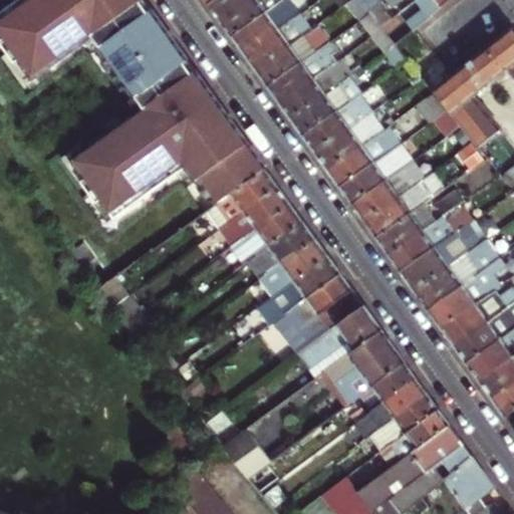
[(146,0),(20,0),(0,15),(0,28),(7,37),(2,40),(18,62),(22,58),(36,76),(93,33),(148,106),(77,158),(91,176),(86,180),(101,201),(106,198),(120,215),(191,163),(201,177),(204,175),(223,198),(265,167),(215,95),(146,0)]
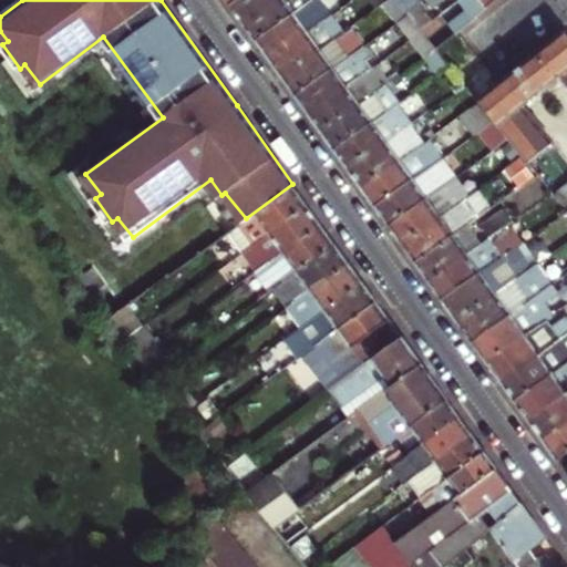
[(232,0),(230,1),(237,10),(243,18),(260,4),(264,8),(275,0),(232,0)]
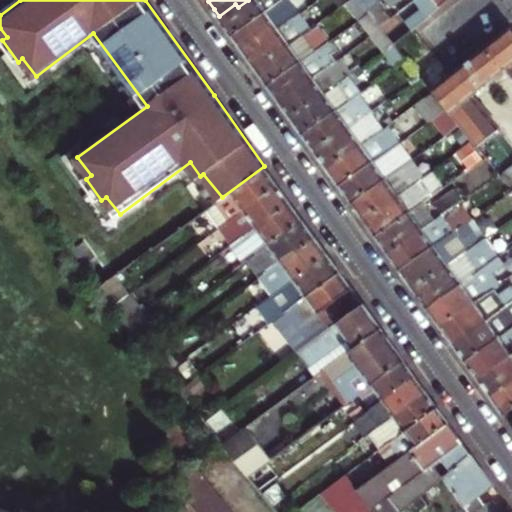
[(235,4),(219,16),(226,26),(231,34),(277,0),(248,0),(238,7),(235,4)]
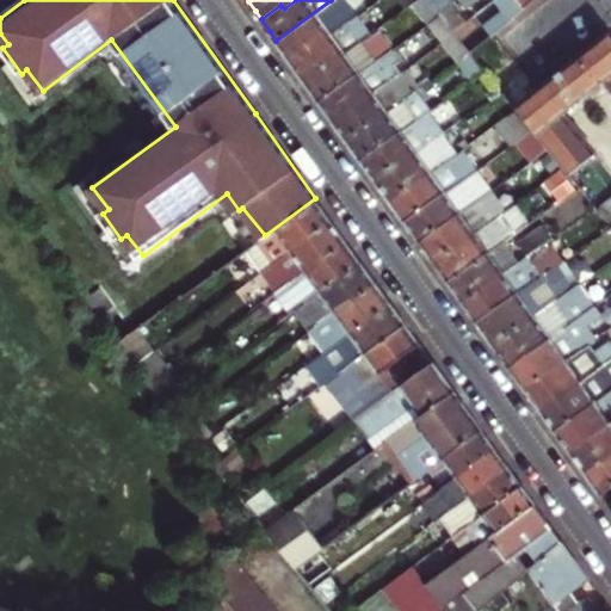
[(346,19),(332,0),(331,0),(276,41),(284,53),(290,60),(346,19)]
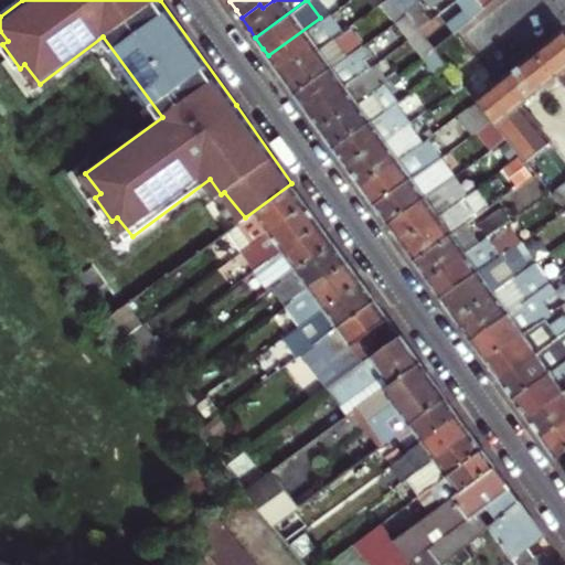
[(418,28),(419,28),(433,17),(426,9),(434,2),(430,0),(416,0),(404,10),(405,11),(418,28)]
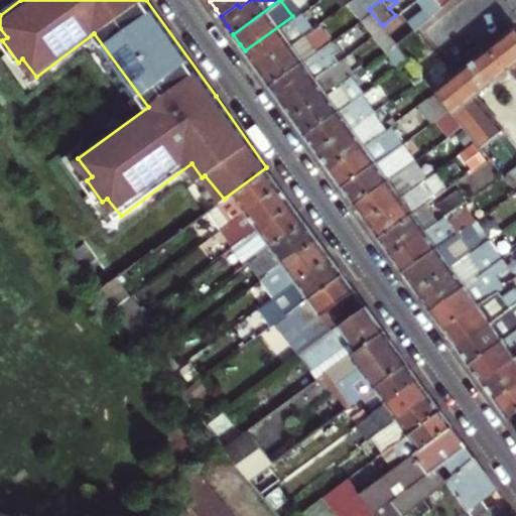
[(413,0),(412,2),(420,12),(409,20),(414,27),(415,26),(448,0),(413,0)]
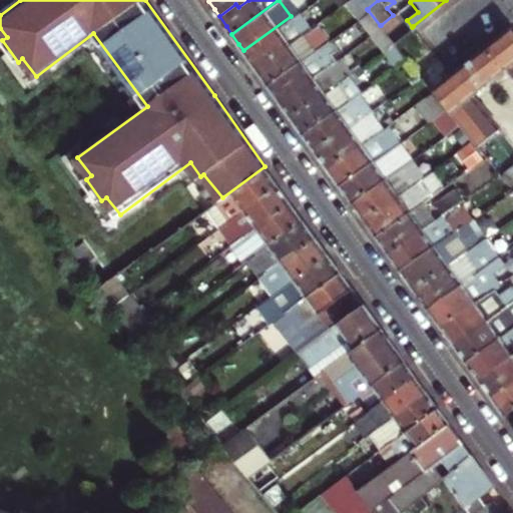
[(257,68),(303,34),(291,16),(243,50),(250,60),(257,68)]
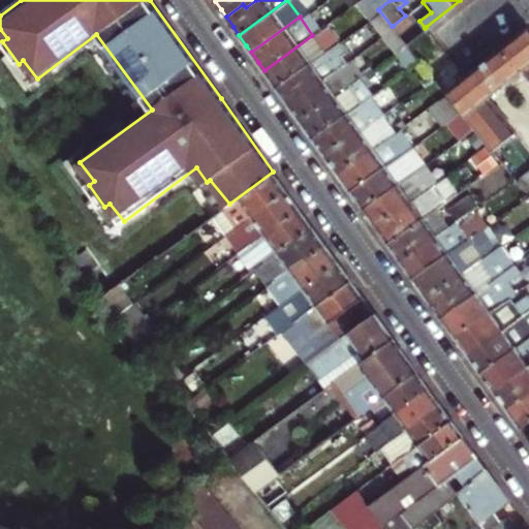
[(523,68),(528,75),(528,32),(525,28),(465,76),(445,92),(460,110),(474,127),(518,182),(528,174),(528,148),(488,96),(523,68)]
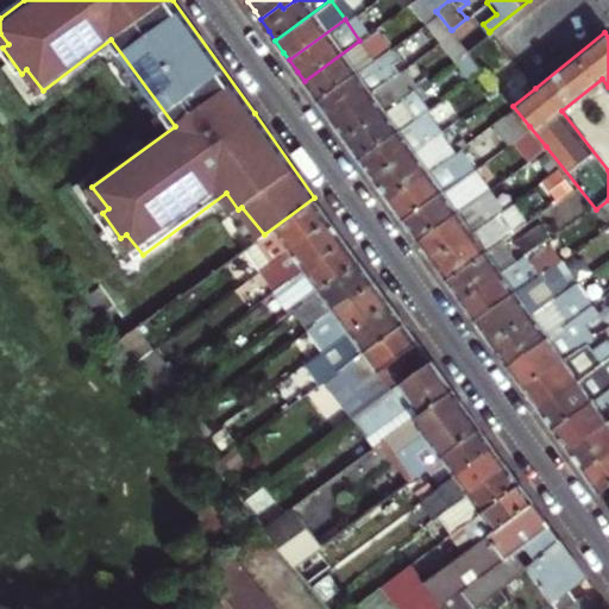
[(372,60),(359,41),(305,81),(312,92),(318,100),(372,60)]
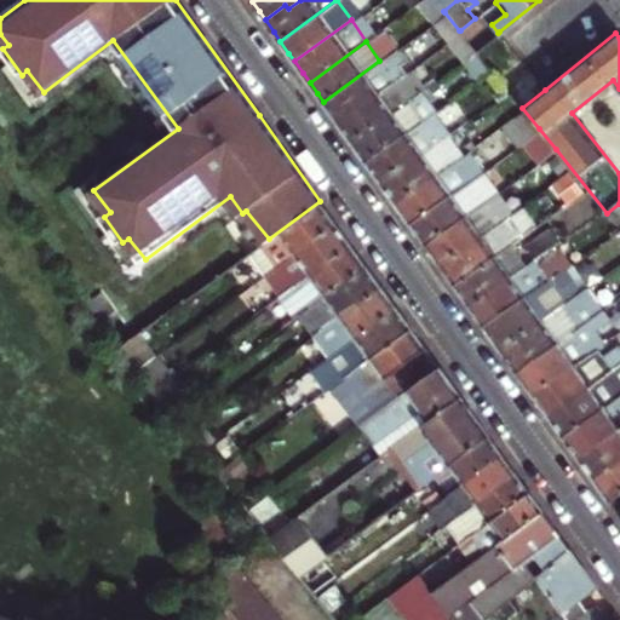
[(394,80),(379,61),(323,102),(332,113),(338,121),(394,80)]
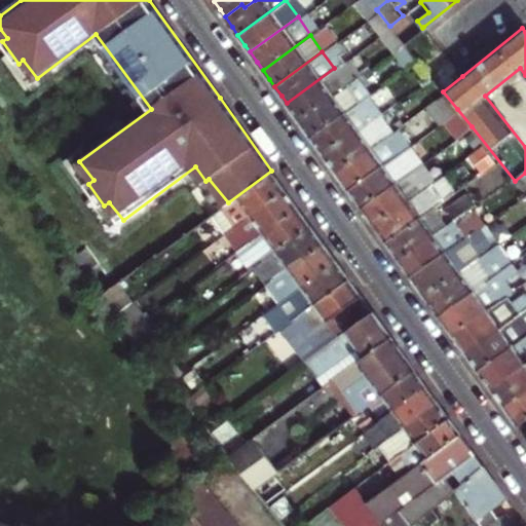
[(346,85),(334,68),(287,103),(290,108),(293,111),(299,120),(346,85)]
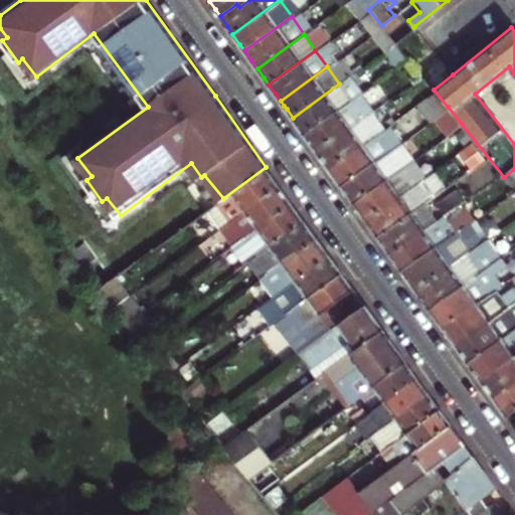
[(339,83),(293,118),(299,126),(305,134),(350,100),(339,83)]
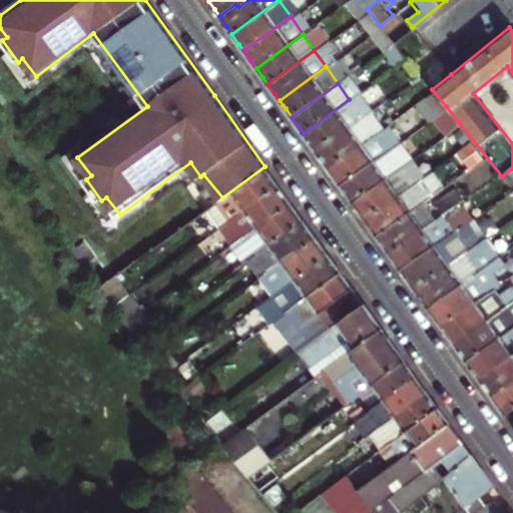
[(446,106),(432,89),(416,102),(429,119),(433,117),(446,106)]
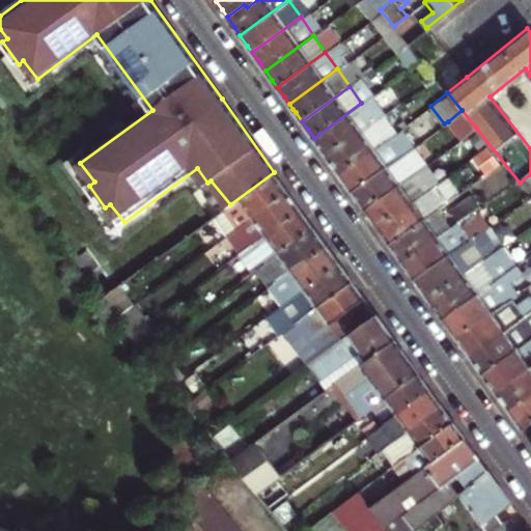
[(370,96),(361,103),(314,138),(320,148),(327,156),(384,114),(370,96)]
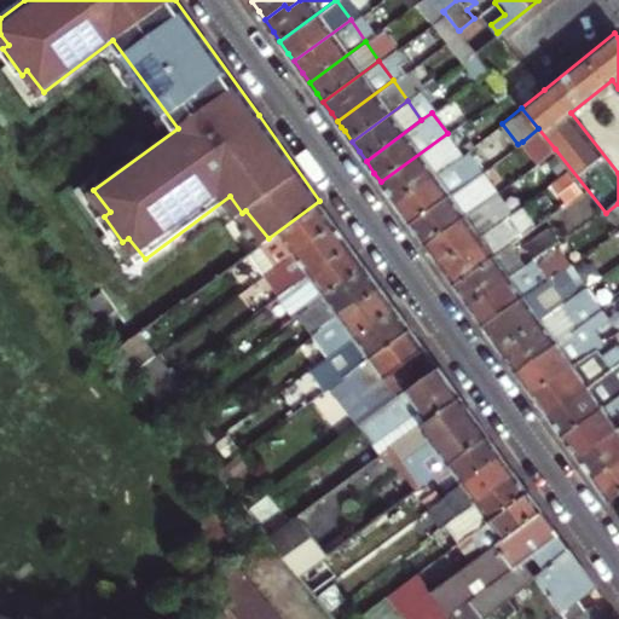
[(538,128),(522,142),(538,161),(555,149),(538,128)]
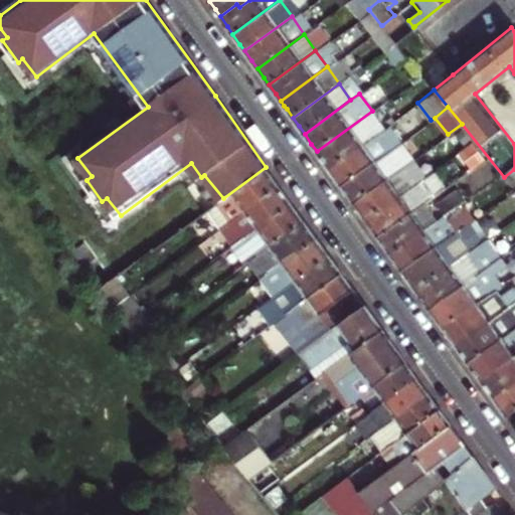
[(372,111),(317,151),(323,161),(329,168),(384,128),(372,111)]
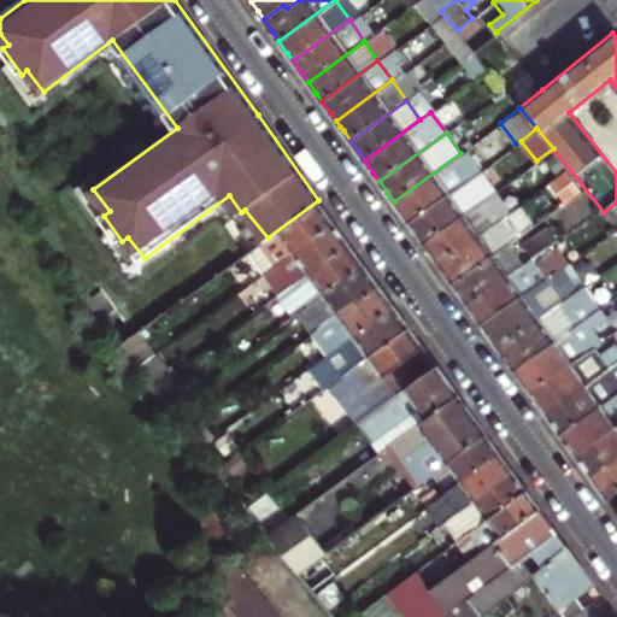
[(460,153),(394,201),(401,212),(409,223),(481,170),(465,148),(460,153)]
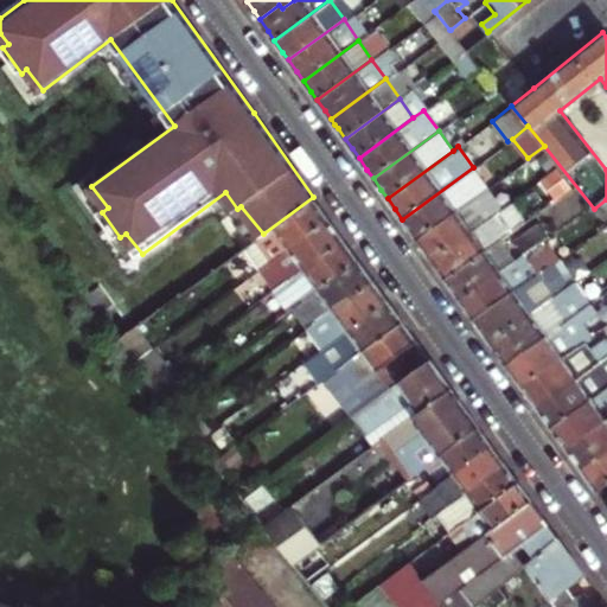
[(473,167),(402,219),(410,230),(417,240),(489,186),(473,167)]
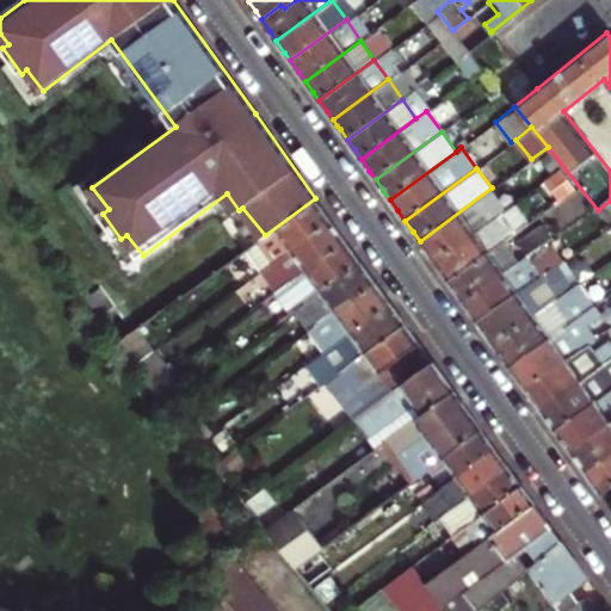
[(492,187),(420,241),(426,251),(433,260),(488,221),(497,214),(506,208),(492,187)]
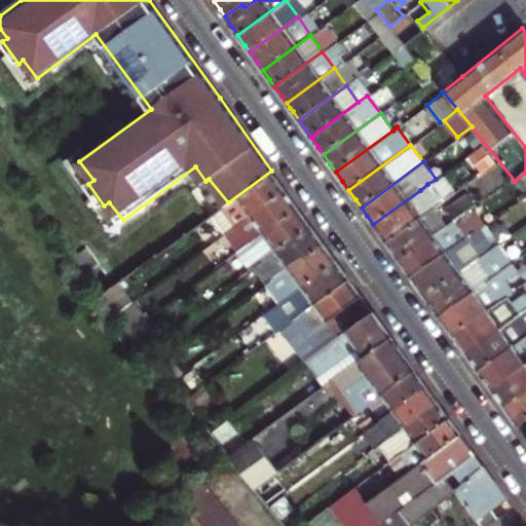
[(224,232),(285,189),(277,179),(271,171),(228,202),(212,215),(224,232)]
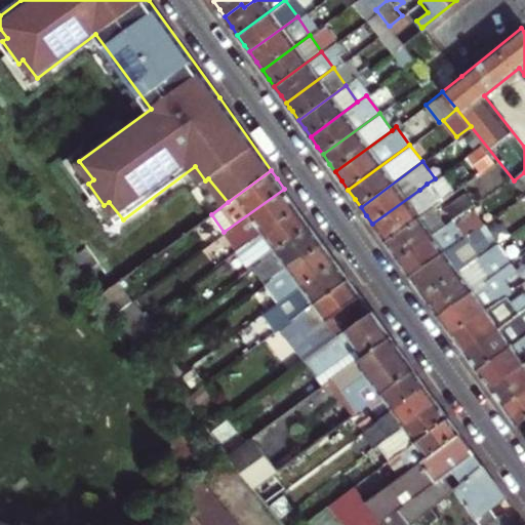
[(524,172),(514,180),(524,194),(524,172)]
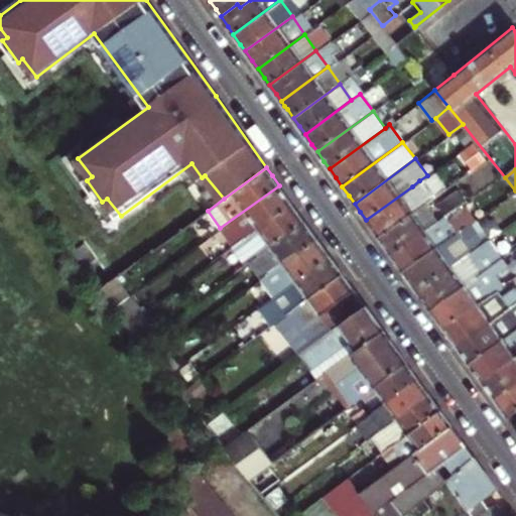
[(419,180),(412,186),(366,220),(373,230),(378,237),(424,203),(431,197),(419,180)]
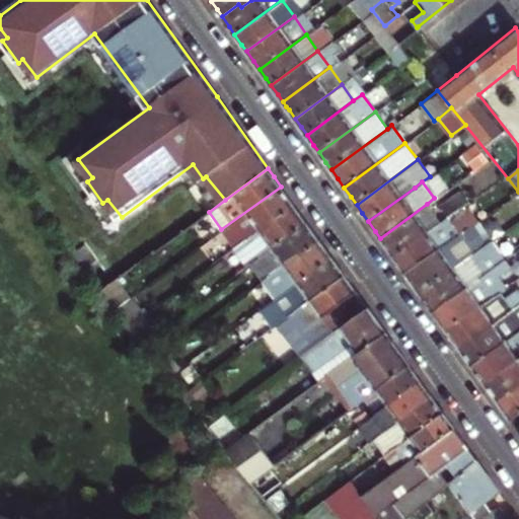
[(234,246),(294,203),(288,195),(281,187),(221,229),(234,246)]
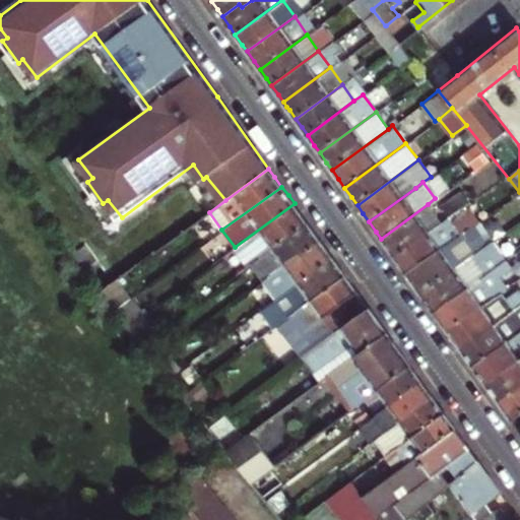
[(247,264),(306,220),(300,212),(295,203),(235,247),(247,264)]
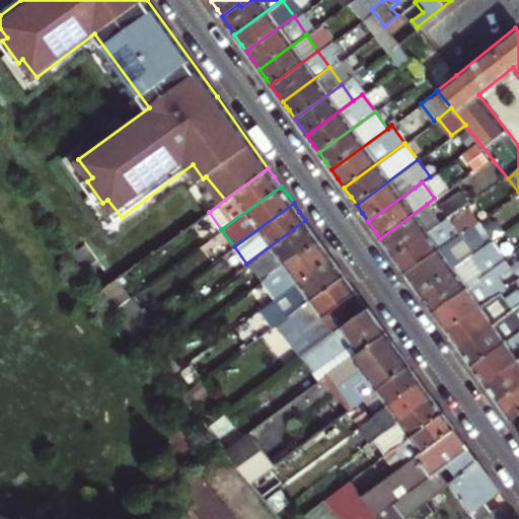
[(427,204),(380,238),(387,248),(392,255),(439,222),(427,204)]
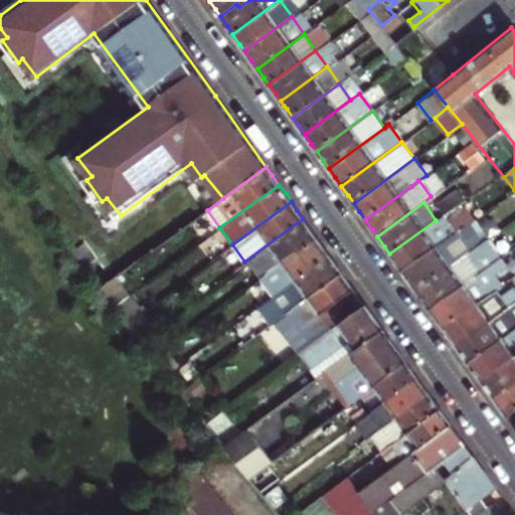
[(442,214),(436,220),(389,253),(395,262),(401,271),(448,236),(457,230),(470,220),(474,218),(466,207),(447,220),(442,214)]
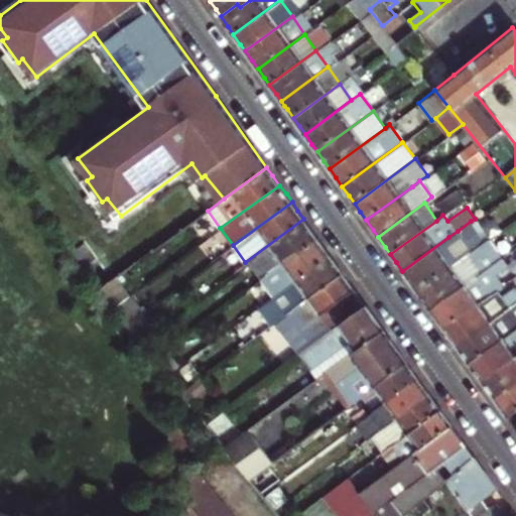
[(257,279),(315,235),(308,226),(303,219),(245,262),(257,279)]
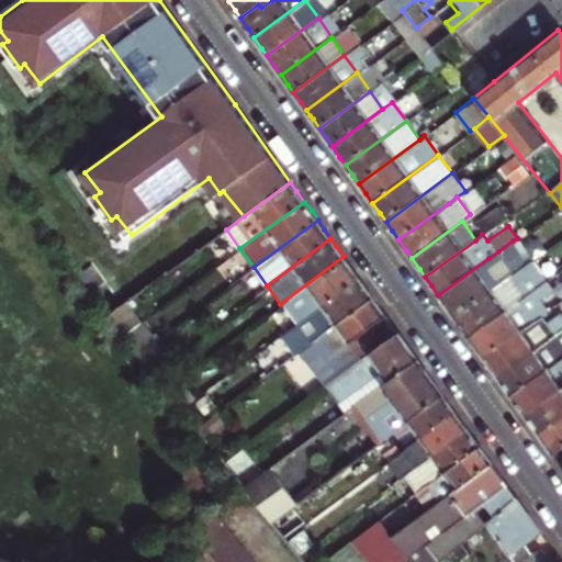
[(520,251),(513,240),(498,251),(505,262),(520,251)]
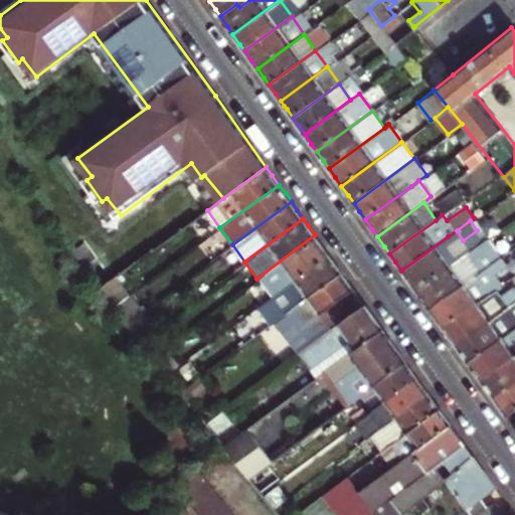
[(270,296),(328,253),(322,244),(315,234),(256,279),(270,296)]
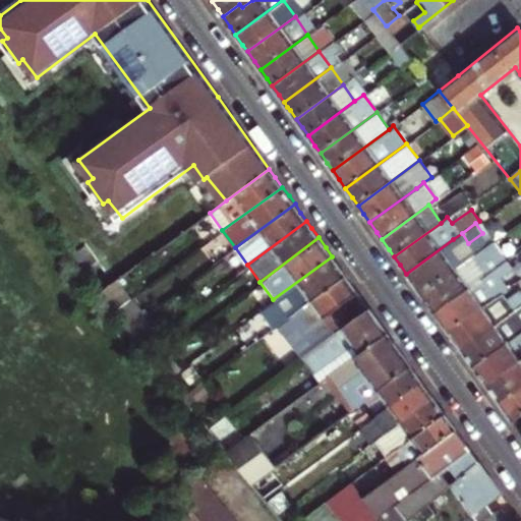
[(453,239),(406,274),(413,284),(420,292),(466,258),(453,239)]
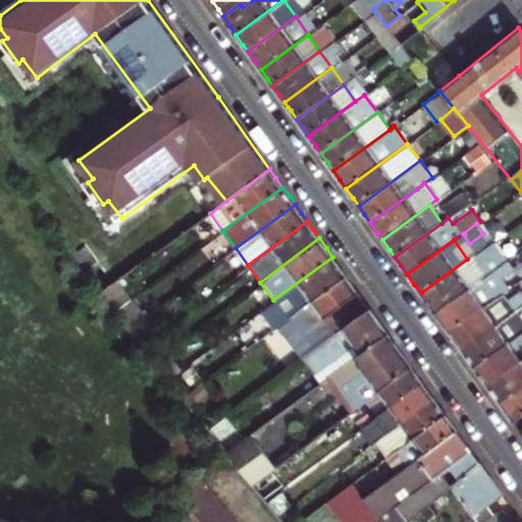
[(492,241),(467,259),(421,293),(428,303),(435,313),(506,261),(492,241)]
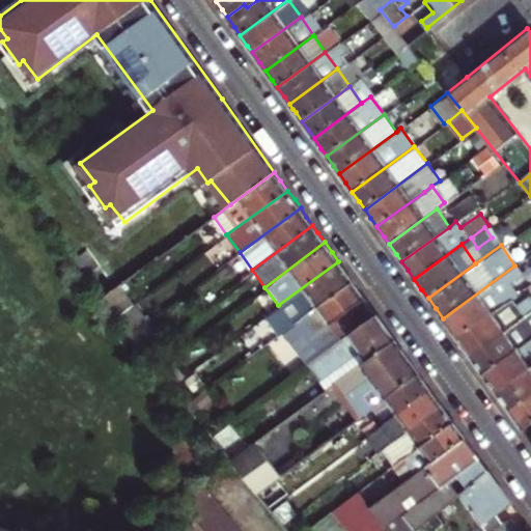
[(345,271),(338,261),(278,305),(266,314),(278,332),(283,329),(290,324),(303,314),(352,279),(345,271)]
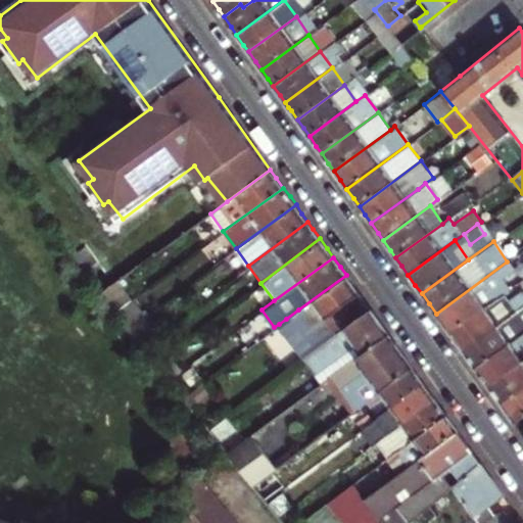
[(507,262),(436,314),(443,323),(449,333),(503,293),(509,289),(501,279),(513,270),(507,262)]
